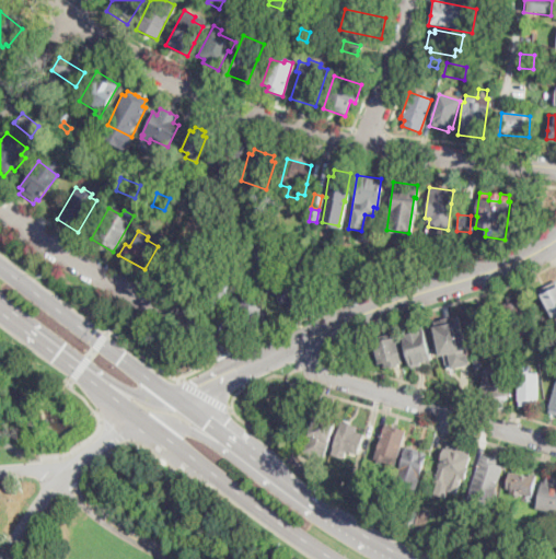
[(337,247),(335,255),(327,254),(329,246),(337,247)]
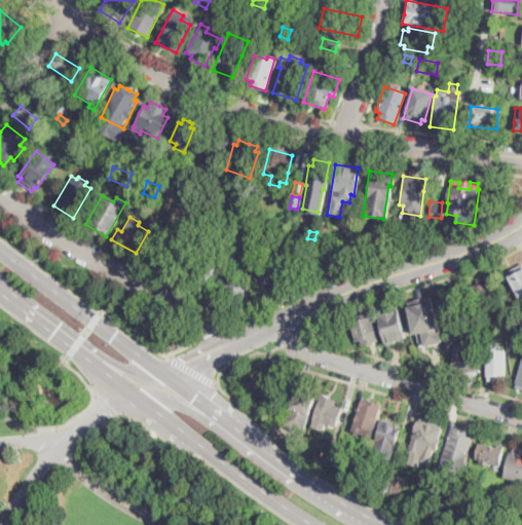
[(425,246),(418,246),(419,233),(426,234),(425,246)]
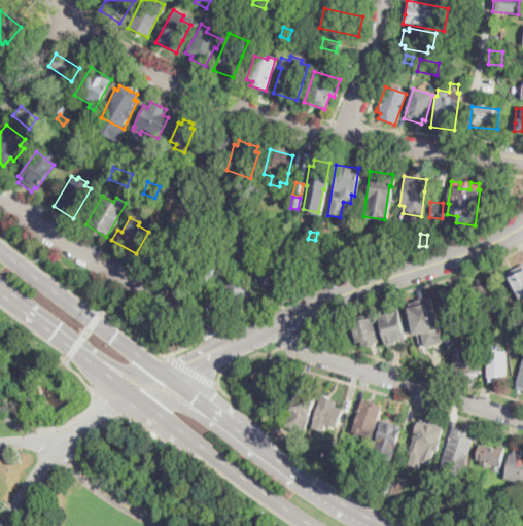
[(281,283),(276,293),(255,283),(260,274),(256,273),(259,267),(262,263),(280,272),(278,276),(281,277),(279,282),(281,283)]
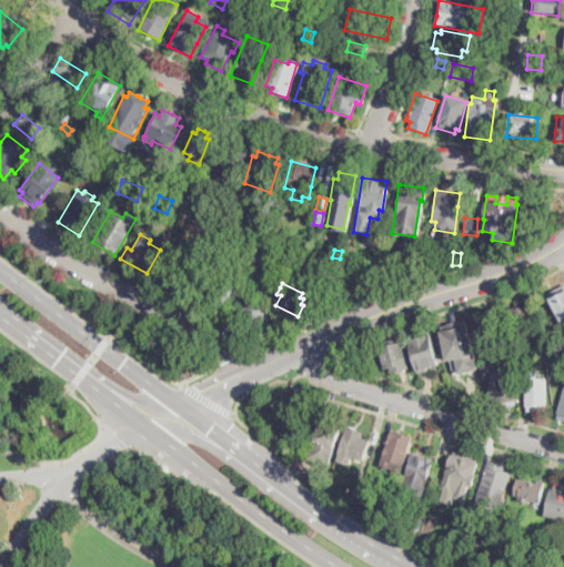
[(563,320),(561,322),(559,320),(557,320),(546,299),(563,290),(563,320)]
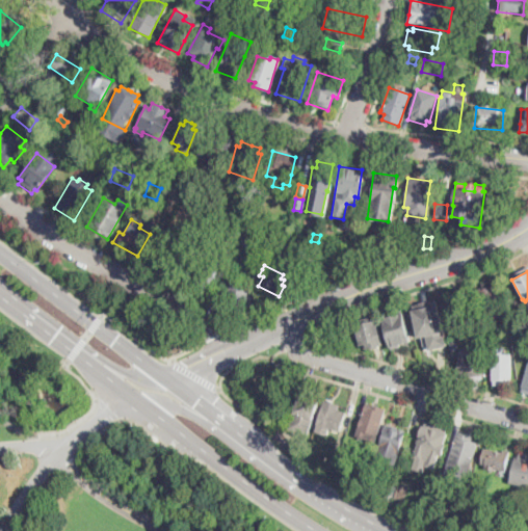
[(257,293),(252,306),(247,303),(244,309),(223,299),(233,281),(257,293)]
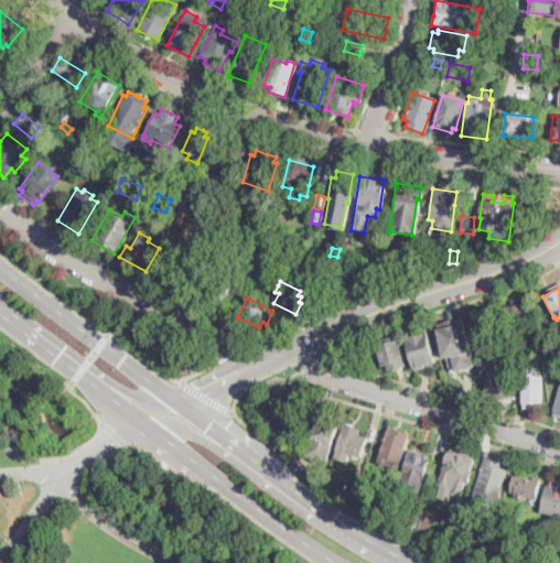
[(512,338),(509,338),(503,307),(524,302),(530,329),(517,333),(518,336),(512,338)]
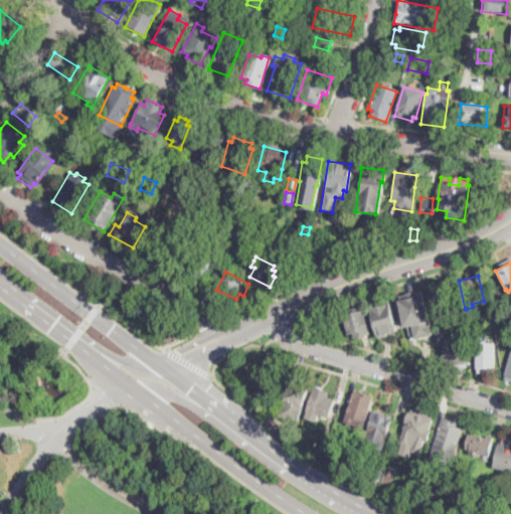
[(456,315),(438,320),(429,287),(437,285),(447,282),(456,315)]
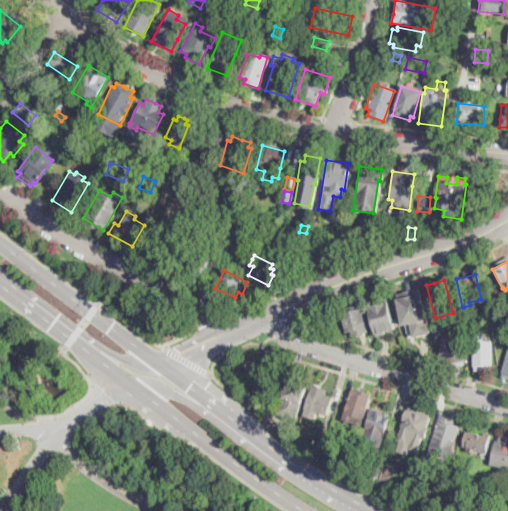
[(409,289),(410,295),(419,293),(424,320),(425,320),(428,333),(411,337),(408,324),(402,325),(395,294),(402,292),(401,291),(409,289)]
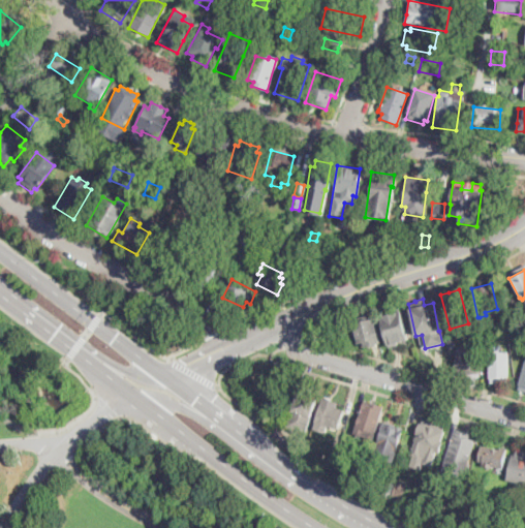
[(394,344),(385,346),(377,316),(396,311),(403,339),(393,342),(394,344)]
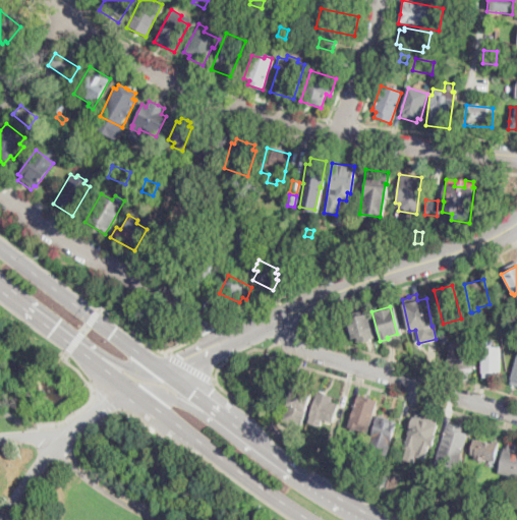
[(363,309),(364,313),(367,313),(375,337),(369,339),(358,342),(357,338),(352,339),(352,337),(350,337),(348,330),(345,330),(341,315),(363,309)]
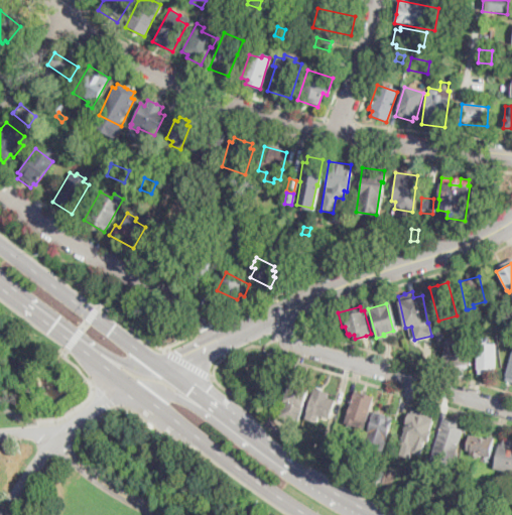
[(434,339),(432,332),(439,331),(440,338),(434,339)]
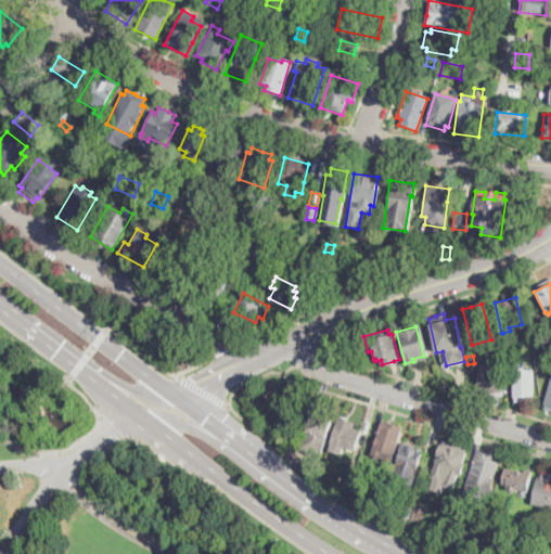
[(500,364),(501,397),(487,398),(487,396),(476,396),(475,373),(477,373),(477,366),(500,364)]
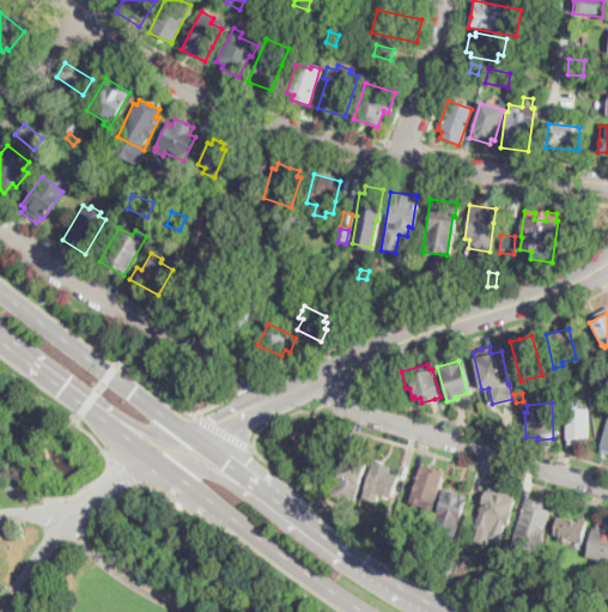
[(583,440),(583,446),(565,446),(565,440),(564,440),(564,410),(587,410),(587,440),(583,440)]
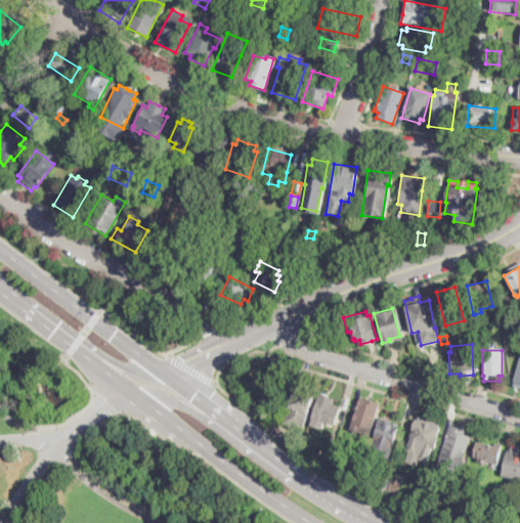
[(519,355),(519,391),(510,388),(519,355)]
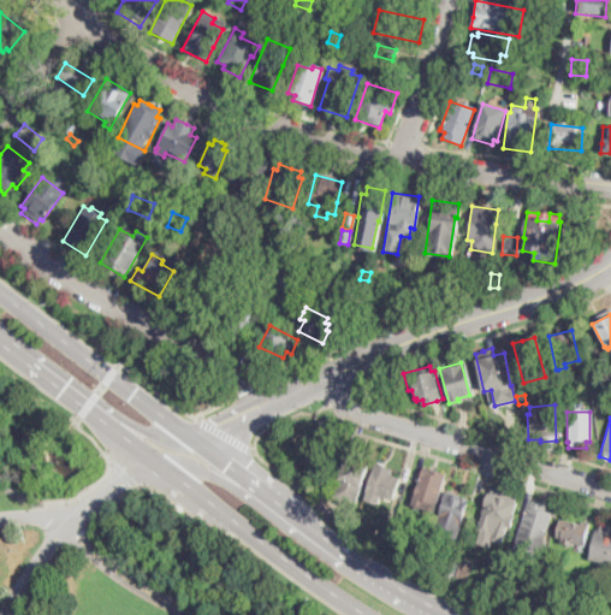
[(366,467),(354,507),(348,504),(346,507),(339,504),(340,501),(331,498),(345,456),(360,461),(359,465),(366,467)]
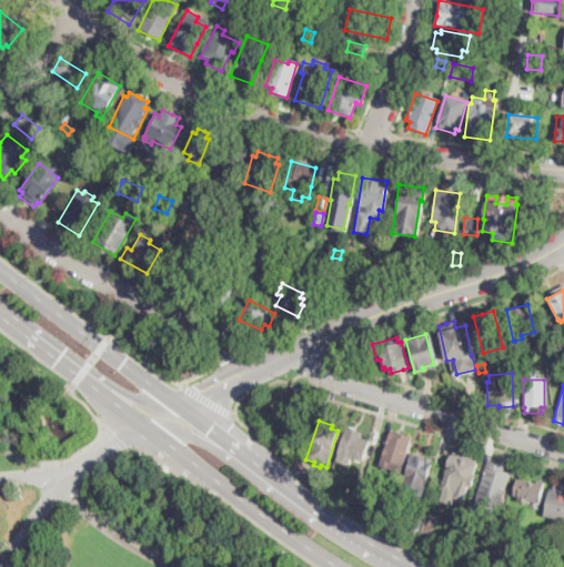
[(409,437),(398,473),(388,469),(386,473),(380,471),(381,467),(378,466),(389,431),(409,437)]
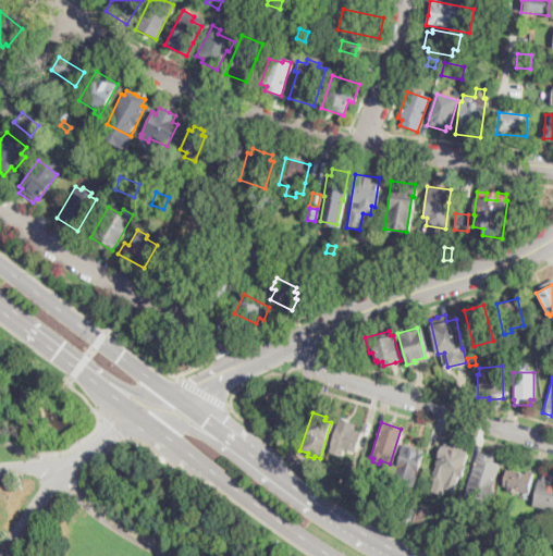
[(359,431),(353,453),(330,445),(336,423),(359,431)]
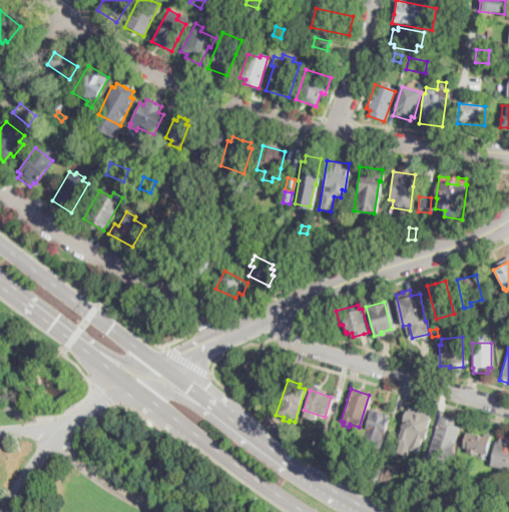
[(417,411),(420,412),(428,415),(427,419),(429,419),(426,429),(428,429),(425,440),(421,439),(419,443),(412,441),(411,447),(396,443),(405,411),(407,412),(408,409),(417,411)]
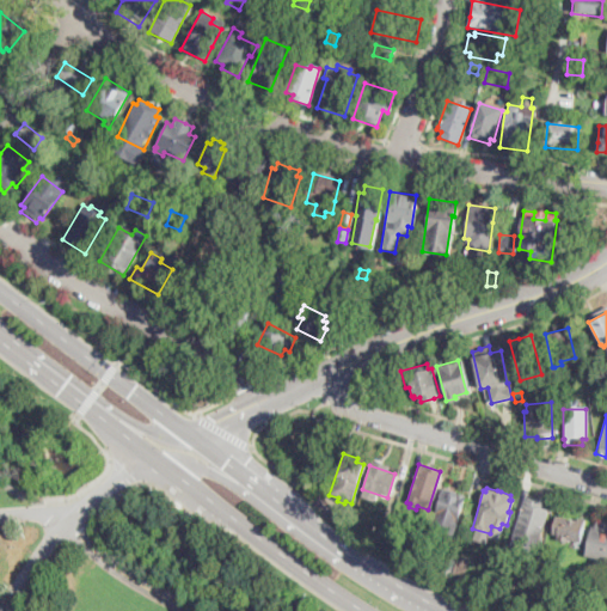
[(464,498),(452,537),(429,530),(440,490),(464,498)]
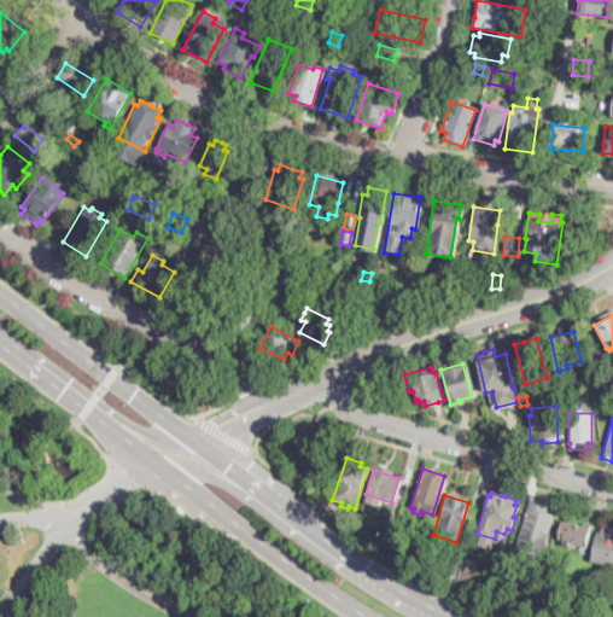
[(553,516),(543,547),(535,545),(532,553),(515,548),(529,502),(547,507),(546,513),(553,516)]
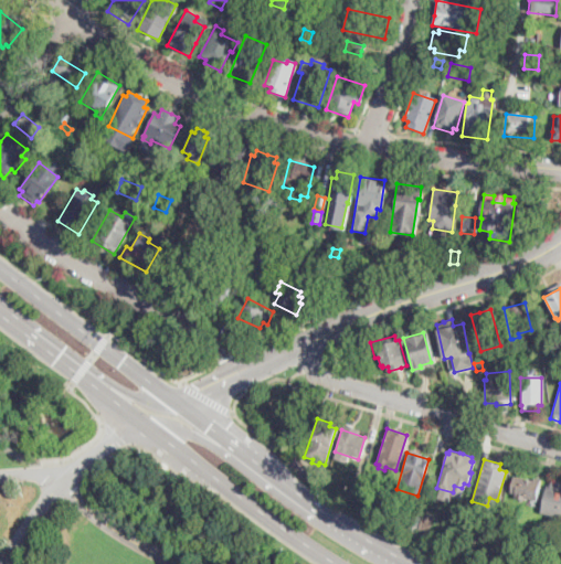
[(524,479),(531,480),(531,479),(538,480),(535,501),(524,500),(524,501),(511,499),(512,495),(509,495),(512,477),(524,478),(524,479)]
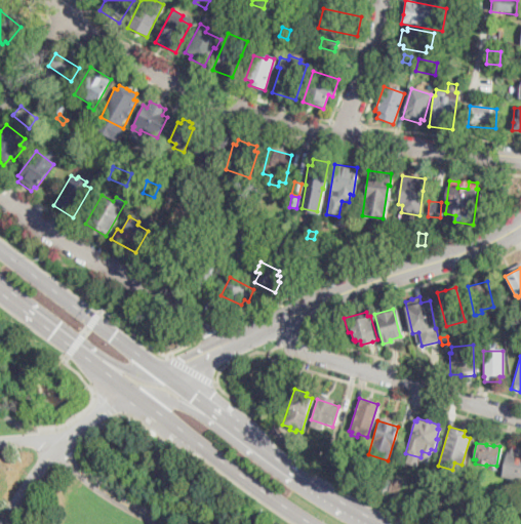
[(520,448),(520,481),(499,477),(506,451),(508,452),(510,445),(520,448)]
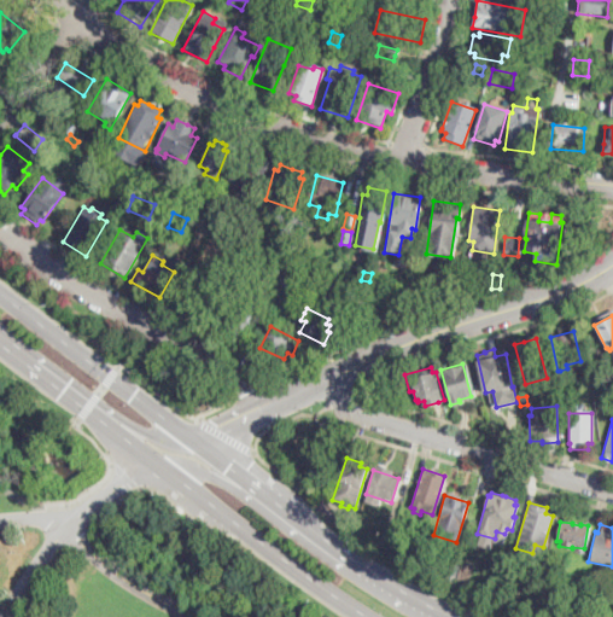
[(457,563),(451,586),(443,583),(449,560),(457,563)]
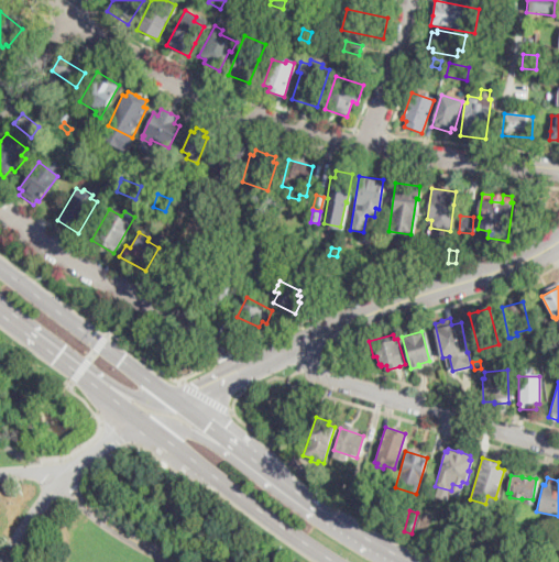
[(430,514),(424,537),(414,533),(420,511),(430,514)]
